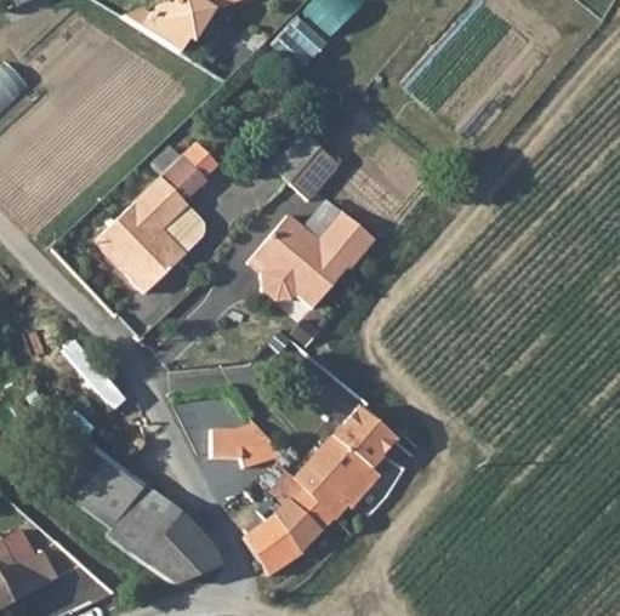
[(152,13),(140,28),(177,52),(188,39),(192,41),(214,6),(228,0),(175,0),(172,3),(160,6),(153,15),(152,13)]
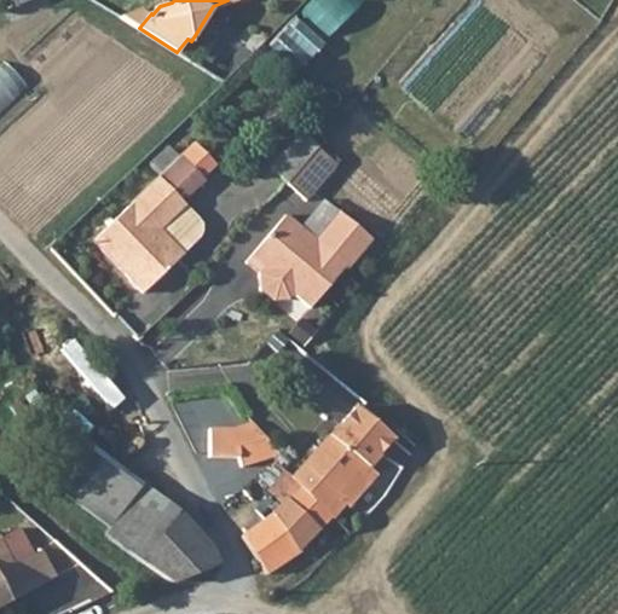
[(315,0),(273,39),(300,65),(369,0),(315,0)]
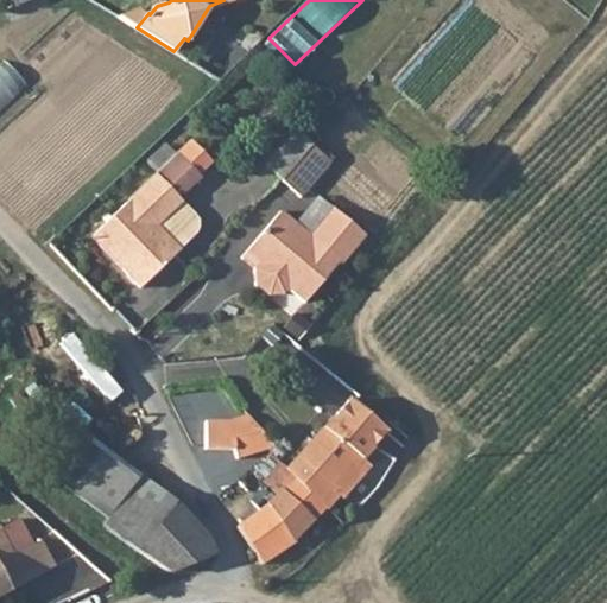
[(149,13),(138,7),(119,16),(137,27),(149,13)]
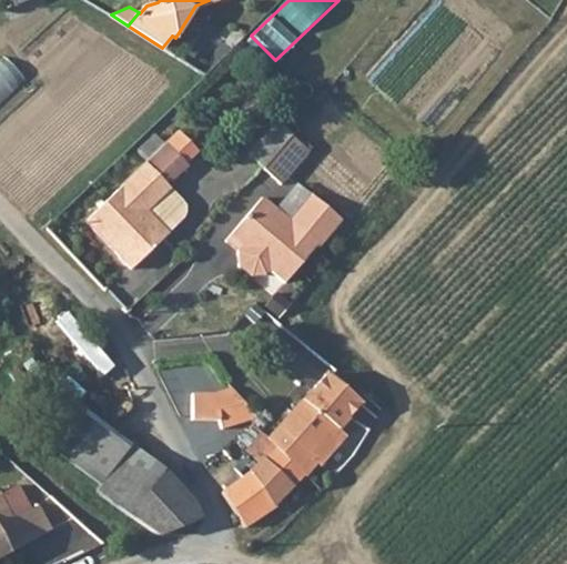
[(0,102),(31,77),(10,52),(0,61),(0,102)]
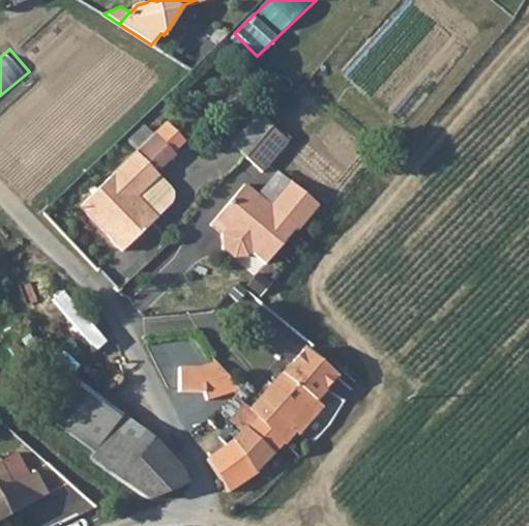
[(240,139),(244,143),(271,115),(266,110),(240,139)]
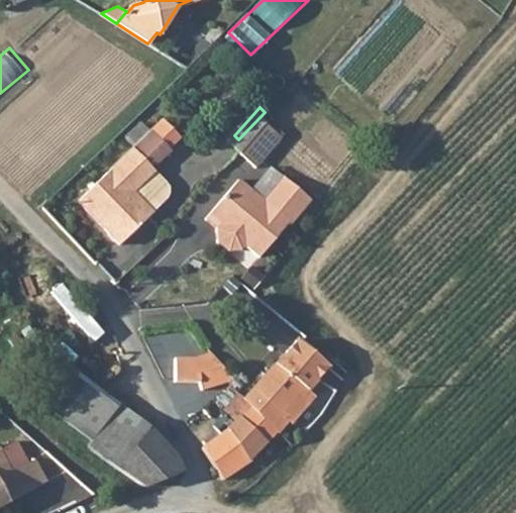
[(238,139),(247,148),(273,119),(265,112),(238,139)]
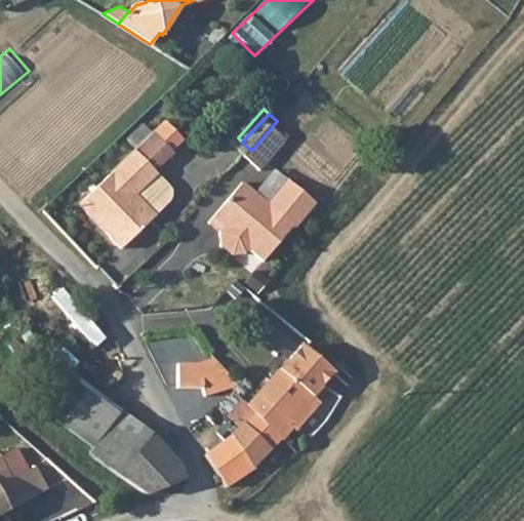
[(294,133),(279,119),(277,121),(251,151),(268,165),(294,133)]
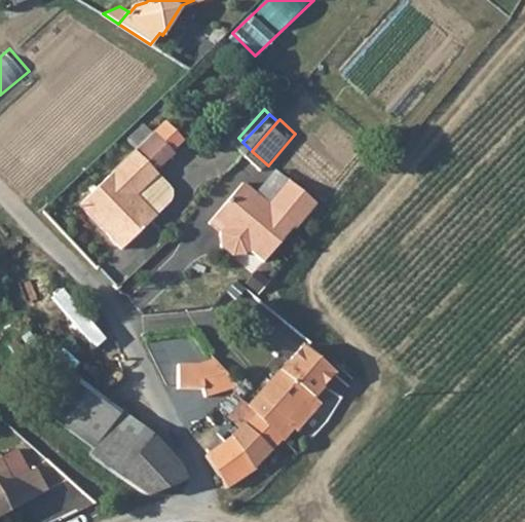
[(171,148),(183,138),(167,122),(156,133),(171,148)]
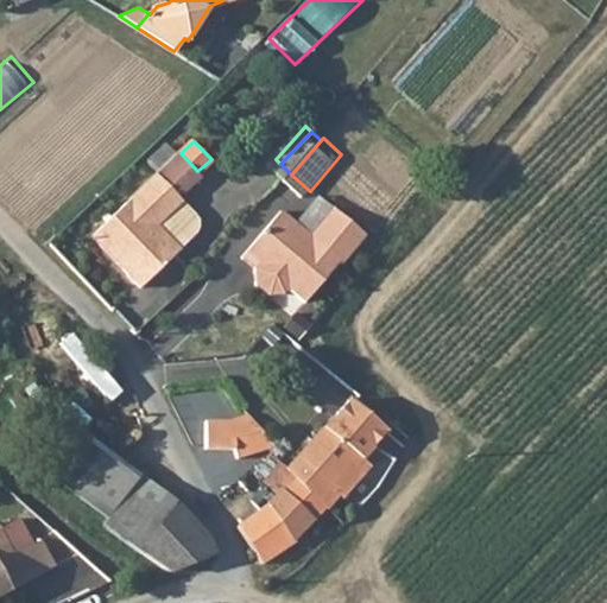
[(197,171),(181,153),(101,229),(130,261),(126,265),(144,284),(183,247),(160,223),(203,178),(197,171)]
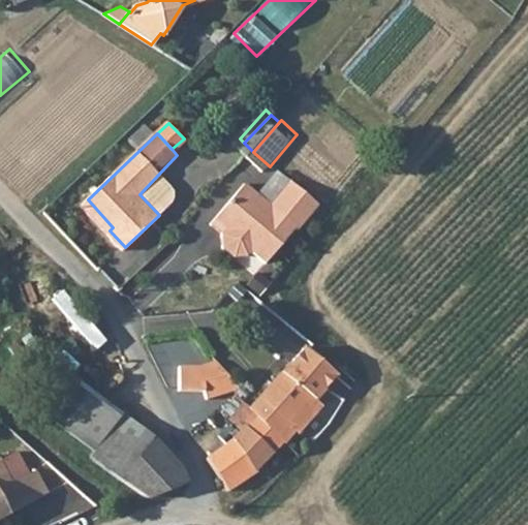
[(275,259),(328,203),(287,166),(266,191),(254,181),(219,220),(230,232),(233,245),(244,253),(257,252),(260,248),(275,259)]
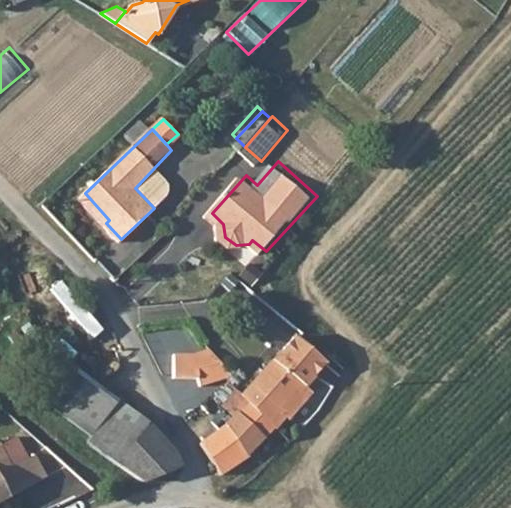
[(109,220),(85,193),(81,196),(106,223),(109,220)]
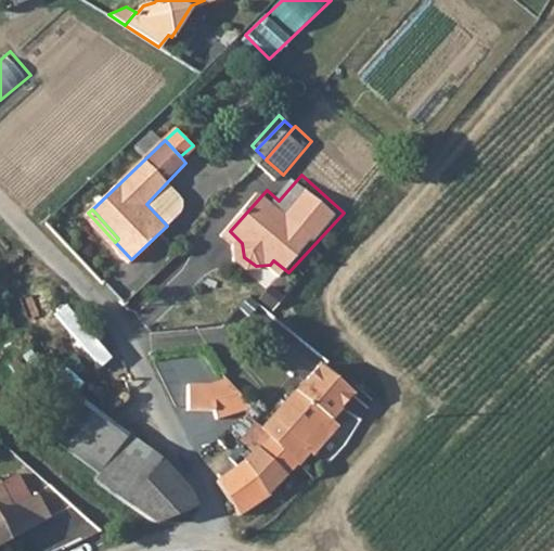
[(62,310),(104,362),(113,356),(71,304),(62,310)]
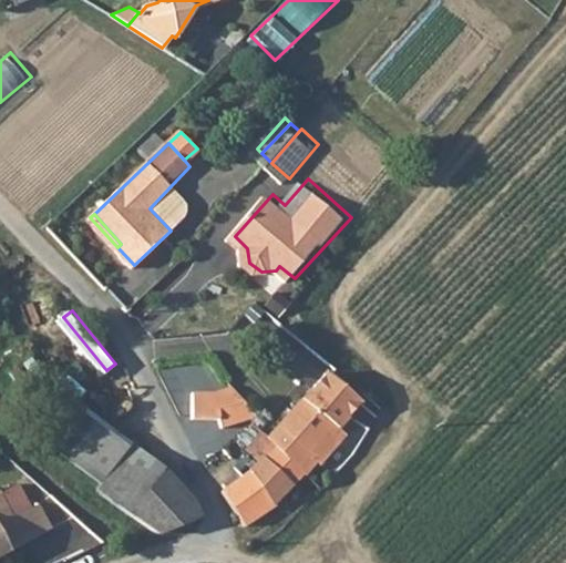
[(328,371),(270,437),(276,442),(307,471),(318,460),(322,464),(349,432),(341,428),(363,398),(328,371)]
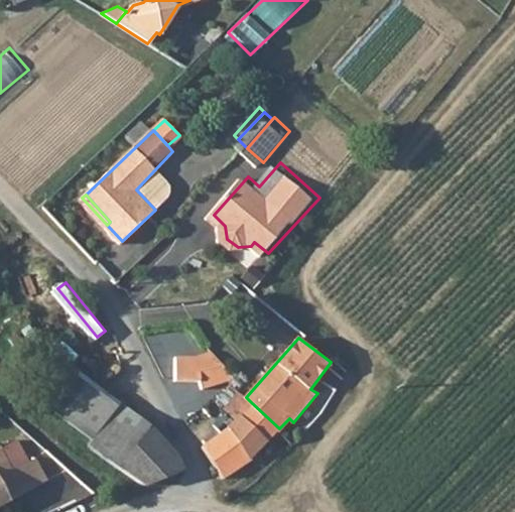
[(200,355),(157,355),(174,388),(207,386),(207,377),(231,383),(234,377),(222,373),(213,350),(200,355)]
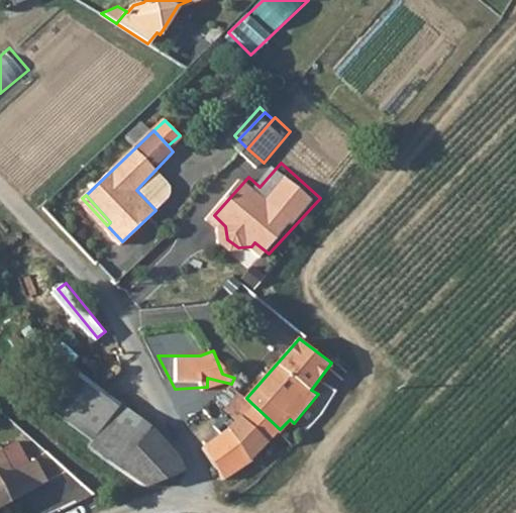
[(118,400),(65,358),(39,395),(94,436),(118,400)]
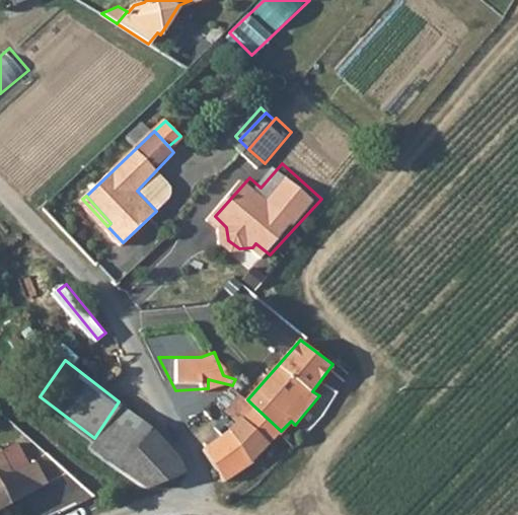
[(252,405),(247,399),(241,393),(227,410),(238,421),(230,430),(253,460),(270,444),(242,416),(252,405)]
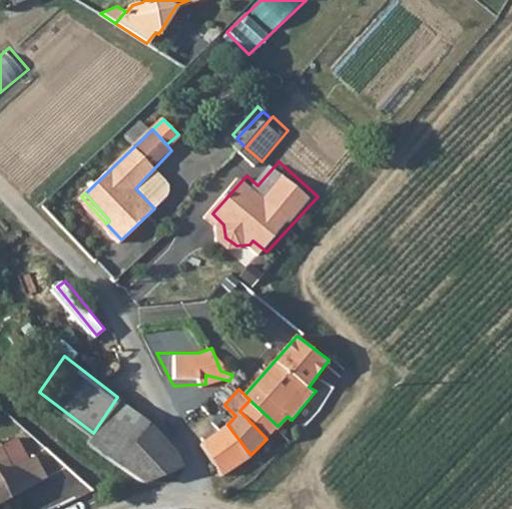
[(147,418),(117,397),(93,433),(89,438),(120,458),(147,418)]
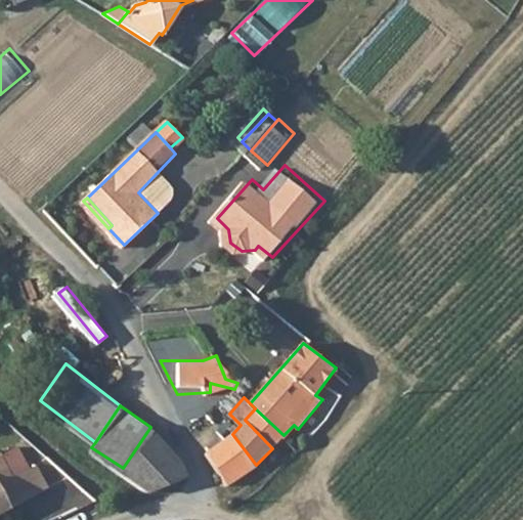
[(272,448),(284,435),(255,408),(245,420),(272,448)]
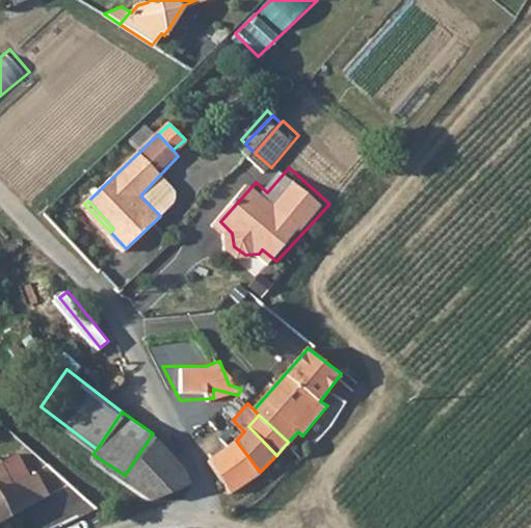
[(121,480),(153,501),(187,486),(181,466),(153,433),(125,475),(121,480)]
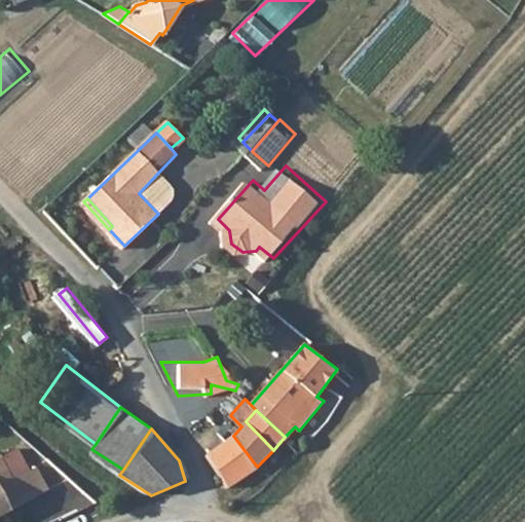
[(257,467),(233,436),(228,440),(207,457),(229,486),(257,467)]
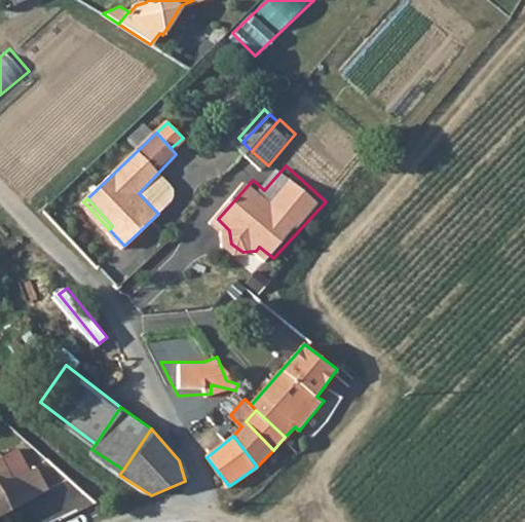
[(0,488),(15,480),(2,454),(0,455),(0,514),(9,510),(0,492),(0,488)]
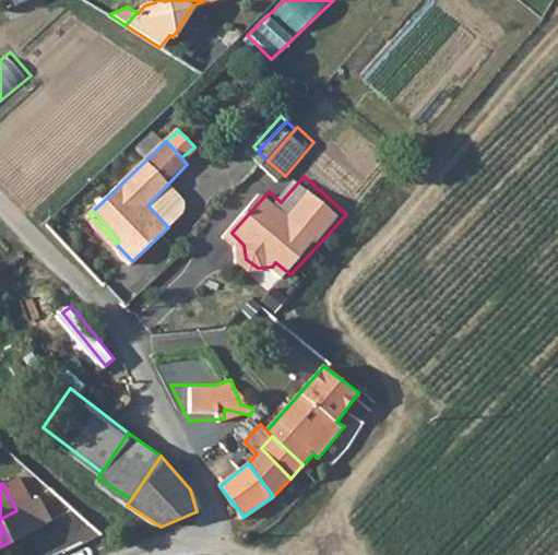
[(16,510),(0,519),(0,523),(10,542),(51,519),(39,497),(16,510)]
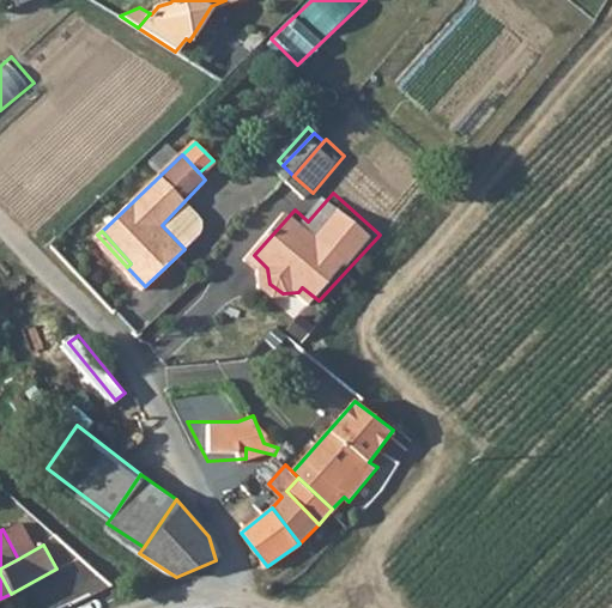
[(102,587),(56,607),(95,607),(109,602),(102,587)]
